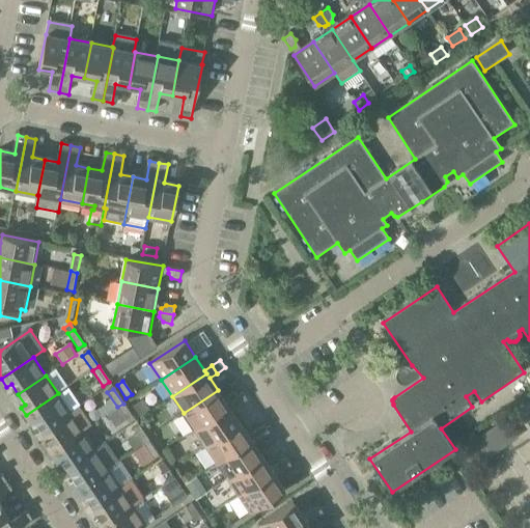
[(218,390),(184,413),(194,429),(229,407),(227,404),(218,390)]
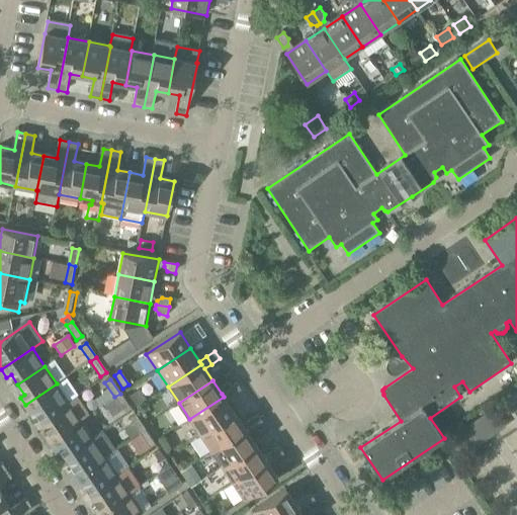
[(57,383),(25,405),(30,414),(35,411),(41,420),(69,402),(57,383)]
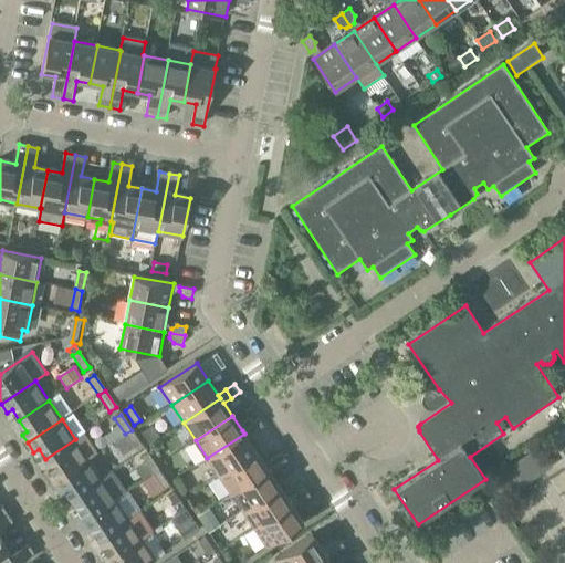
[(250,425),(255,433),(264,427),(259,419),(250,425)]
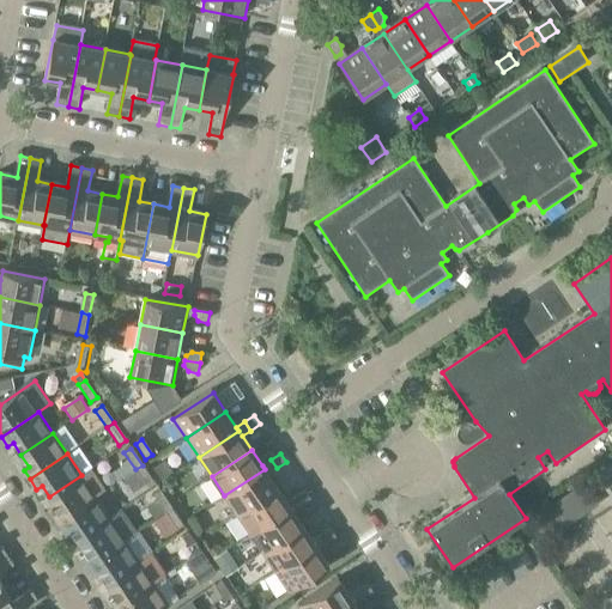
[(277,468),(271,460),(262,466),(265,469),(224,495),(237,515),(277,488),(267,474),(277,468)]
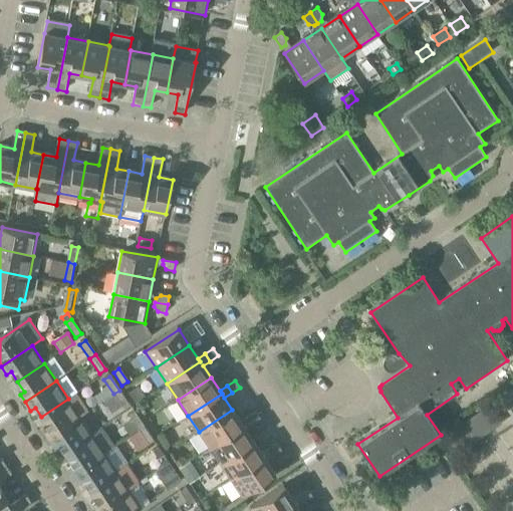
[(148,398),(140,388),(129,395),(136,406),(148,398)]
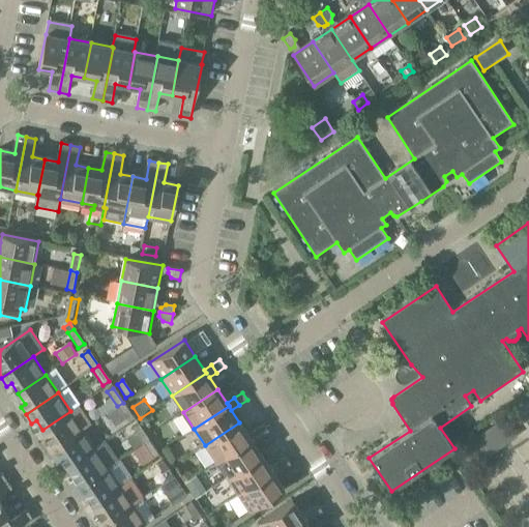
[(123,403),(117,406),(127,422),(134,418),(123,403)]
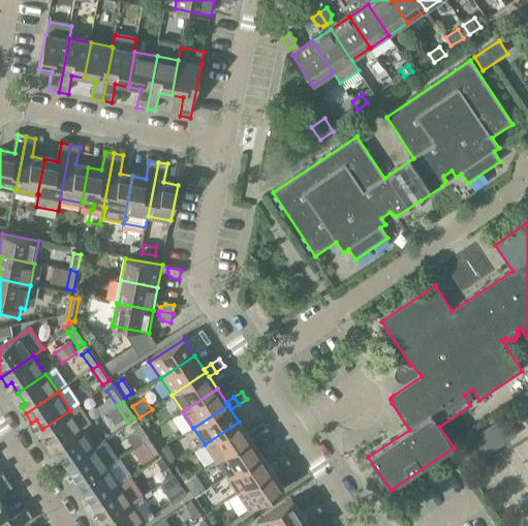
[(92,423),(80,404),(70,410),(42,429),(50,440),(45,443),(50,451),(83,429),(92,423)]
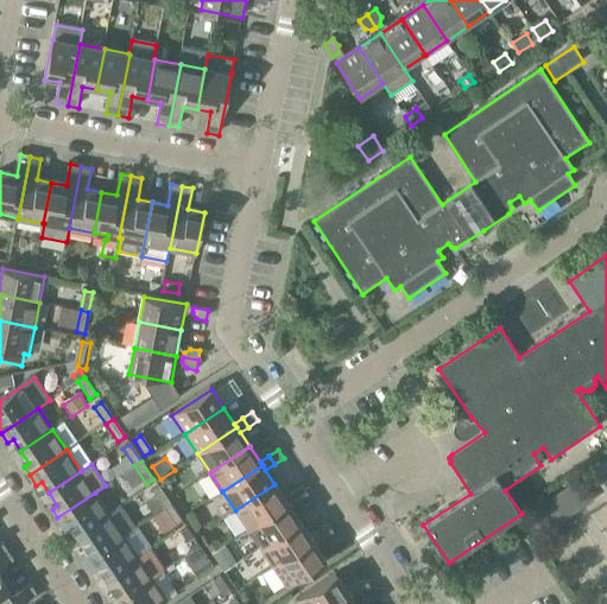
[(274,484),(235,510),(247,529),(288,503),(285,500),(274,484)]
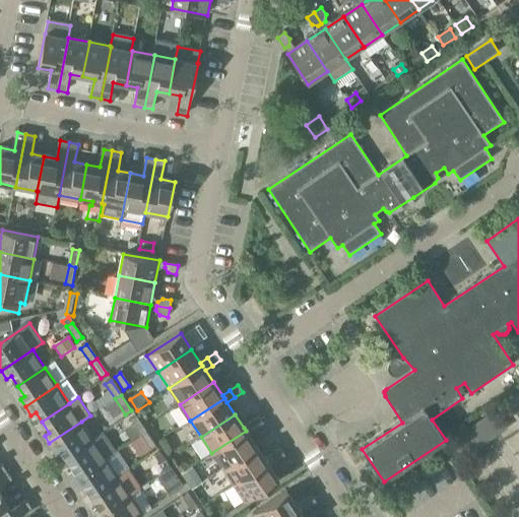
[(140,436),(145,432),(136,417),(130,422),(134,428),(140,436)]
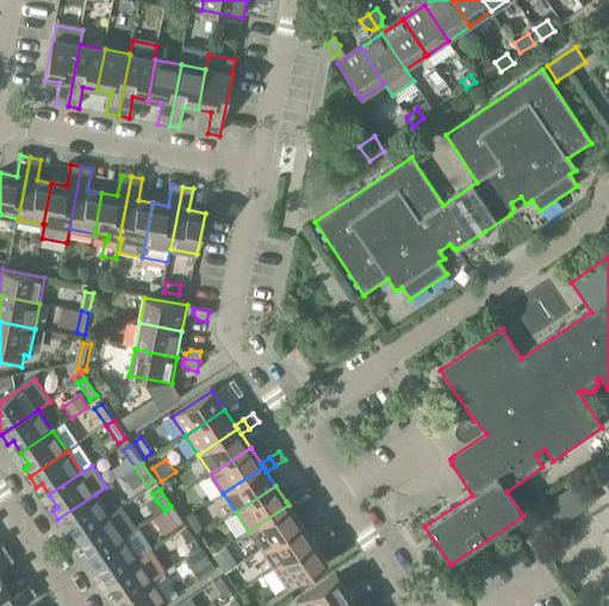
[(294,495),(300,504),(310,498),(304,489),(294,495)]
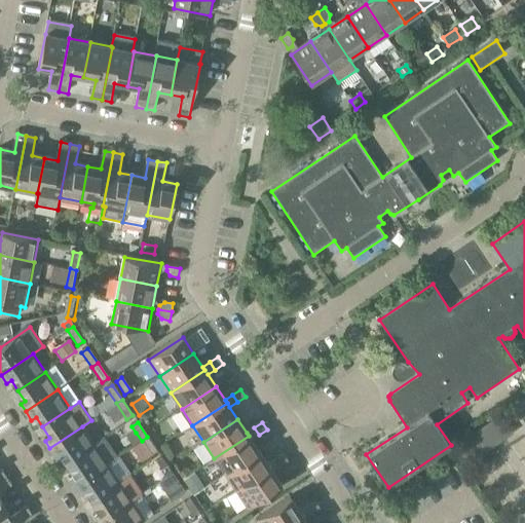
[(82,426),(49,448),(55,457),(61,454),(67,463),(95,445),(82,426)]
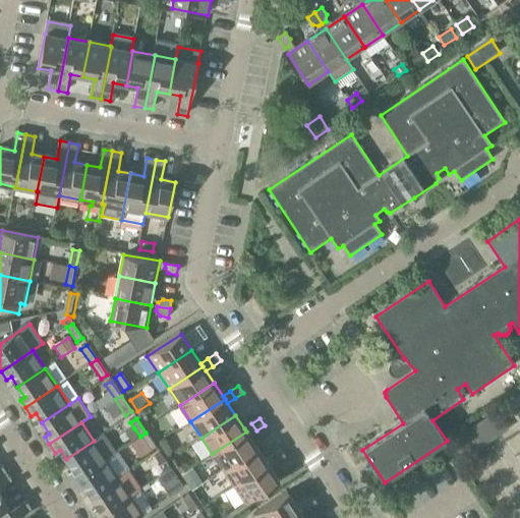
[(223,470),(256,447),(249,436),(256,430),(251,423),(244,428),(246,432),(212,454),(223,470)]
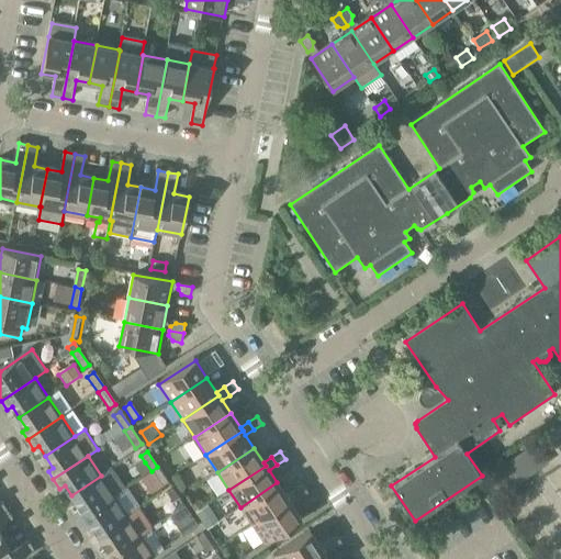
[(142,478),(152,471),(145,462),(136,469),(142,478)]
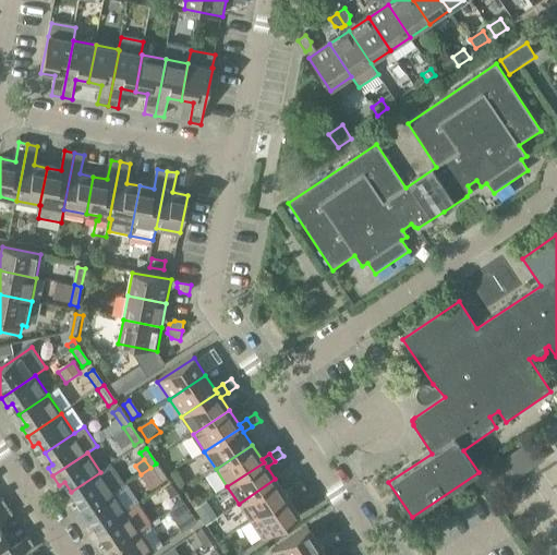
[(156,463),(150,468),(161,484),(167,480),(156,463)]
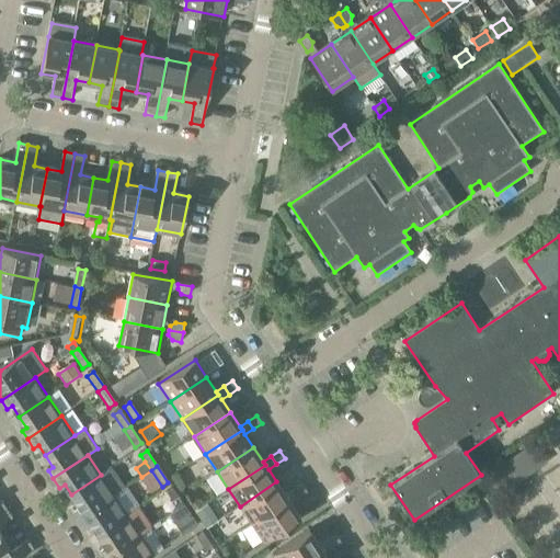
[(101,475),(71,494),(79,507),(75,510),(80,519),(114,496),(126,488),(112,467),(101,475)]
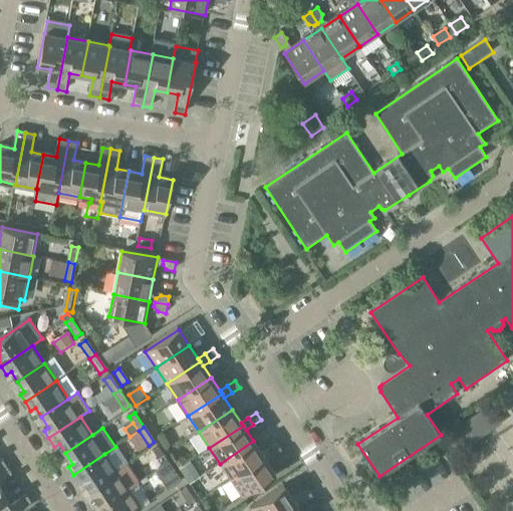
[(253,441),(220,464),(231,480),(264,458),(262,455),(253,441)]
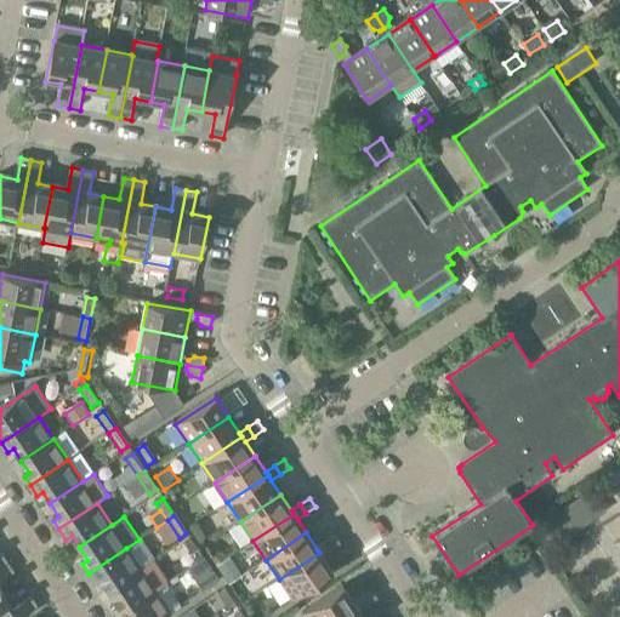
[(326,543),(333,552),(341,546),(336,536),(326,543)]
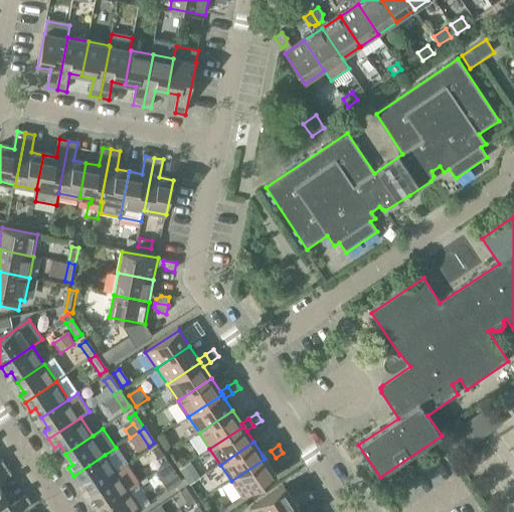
[(163,468),(168,464),(158,450),(153,454),(163,468)]
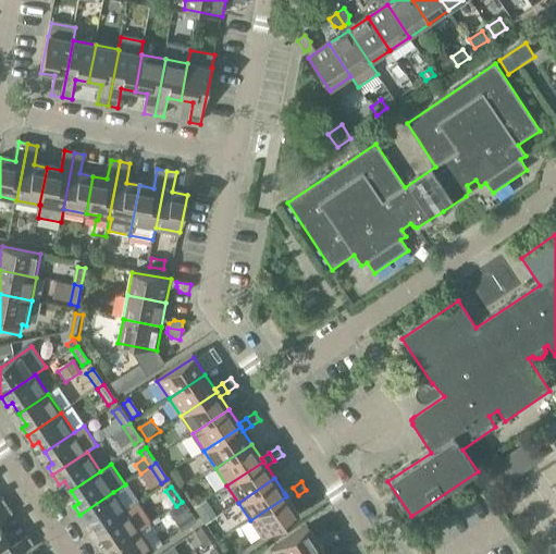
[(298,495),(293,488),(284,493),(286,496),(250,520),(263,539),(299,515),(289,501),(298,495)]
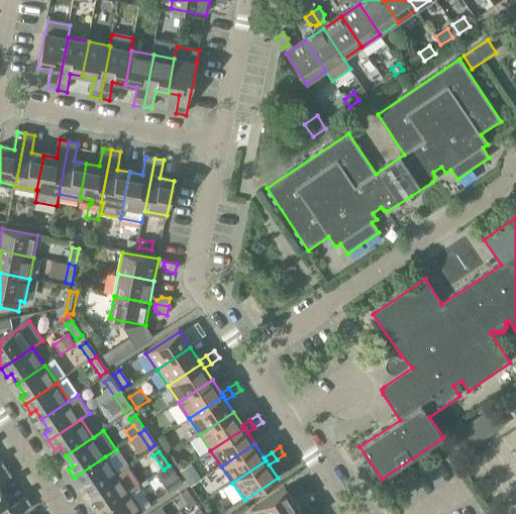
[(91,493),(118,475),(105,456),(74,478),(80,486),(84,483),(91,493)]
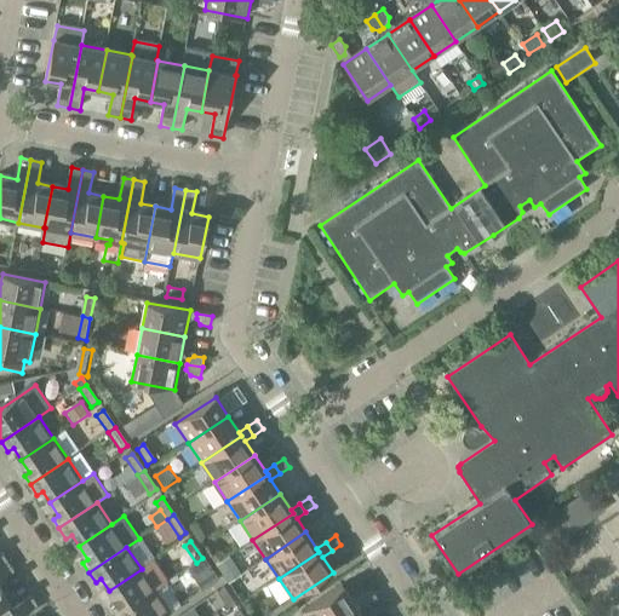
[(227,560),(221,551),(211,558),(217,566),(227,560)]
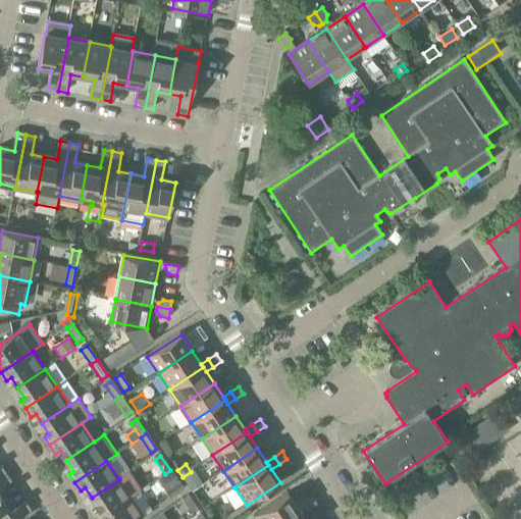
[(165,474),(158,479),(171,499),(185,489),(170,470),(165,474)]
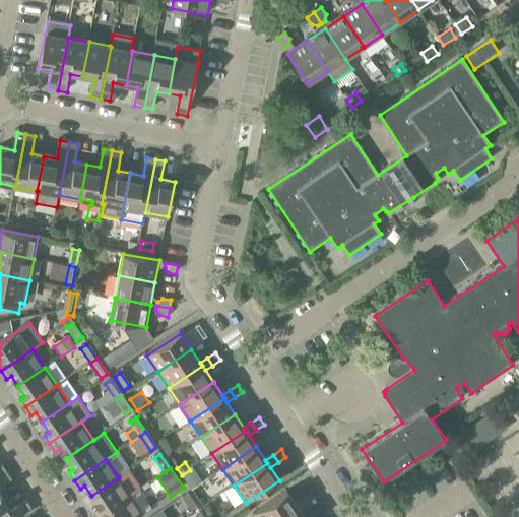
[(194,469),(182,476),(187,485),(198,477),(194,469)]
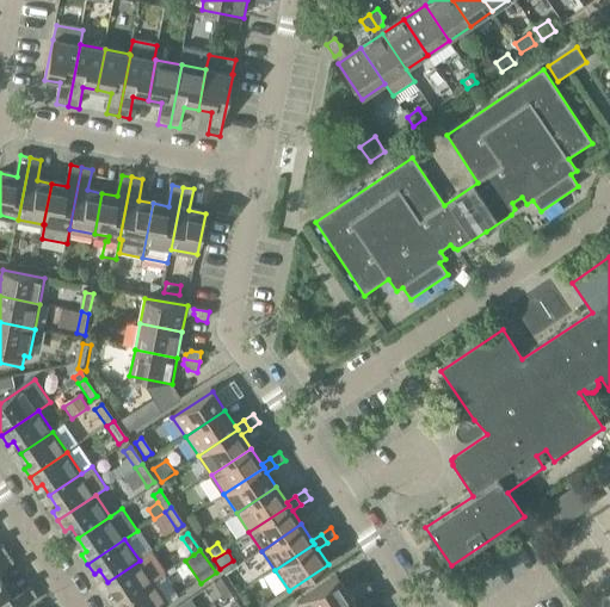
[(0,590),(5,587),(0,580),(0,574),(14,564),(8,555),(0,559),(0,590)]
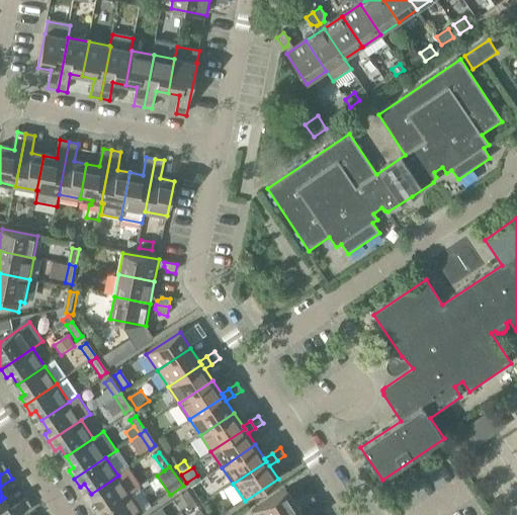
[(100,514),(131,494),(118,476),(91,494),(97,504),(93,507),(97,514),(100,514)]
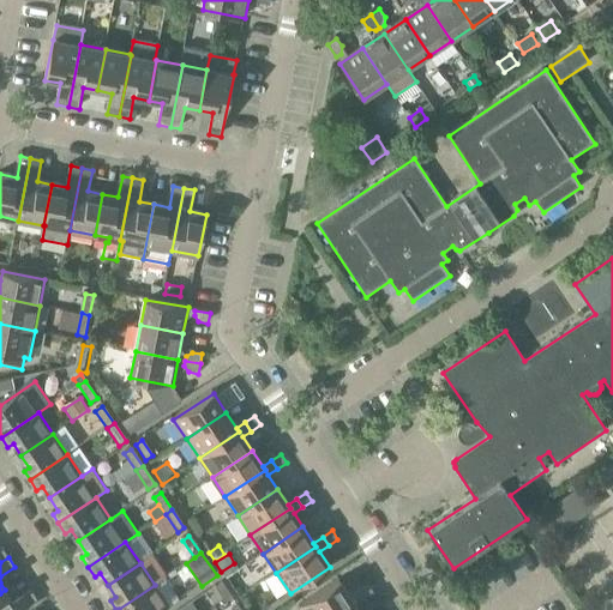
[(300,608),(301,609),(338,609),(353,601),(350,597),(340,581),(300,608)]
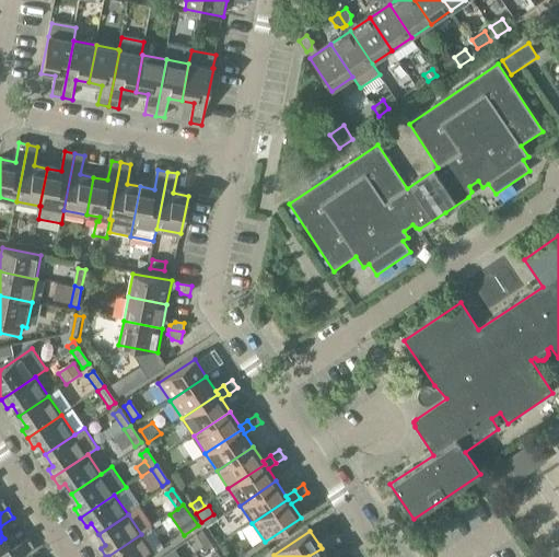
[(206,552),(211,547),(202,533),(196,537),(206,552)]
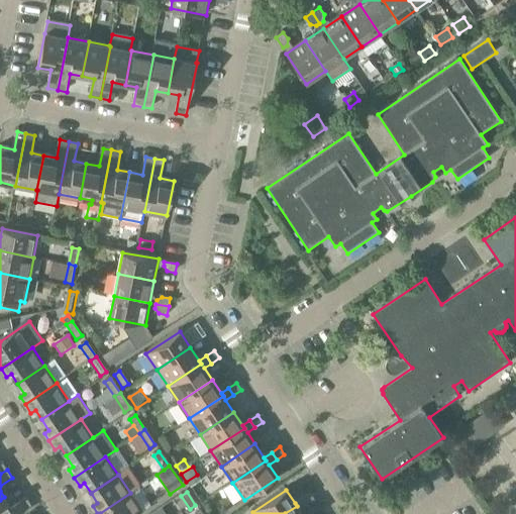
[(130,493),(100,513),(140,513),(142,512),(130,493)]
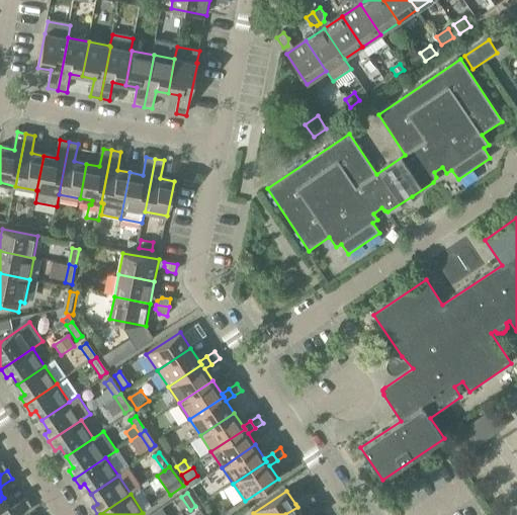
[(303,499),(308,506),(316,501),(311,494),(303,499)]
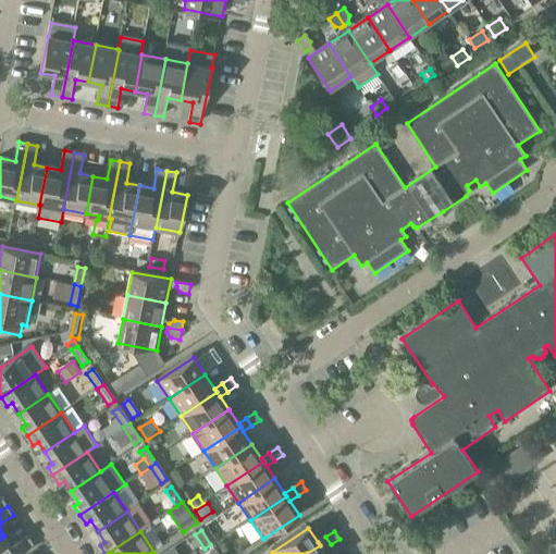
[(4,536),(0,539),(0,553),(23,553),(34,545),(28,536),(12,548),(4,536)]
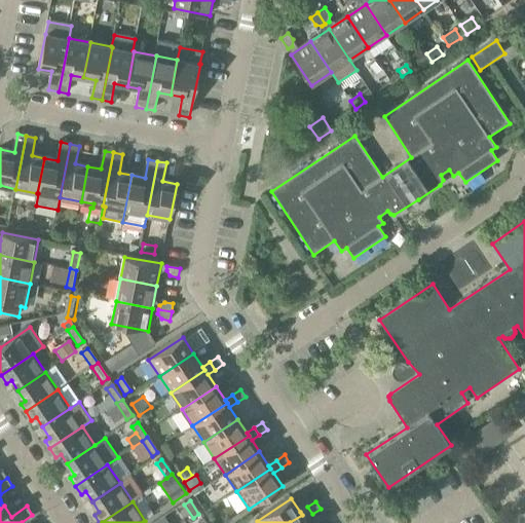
[(307,522),(305,519),(312,514),(307,507),(300,512),(302,515),(290,522),(307,522)]
